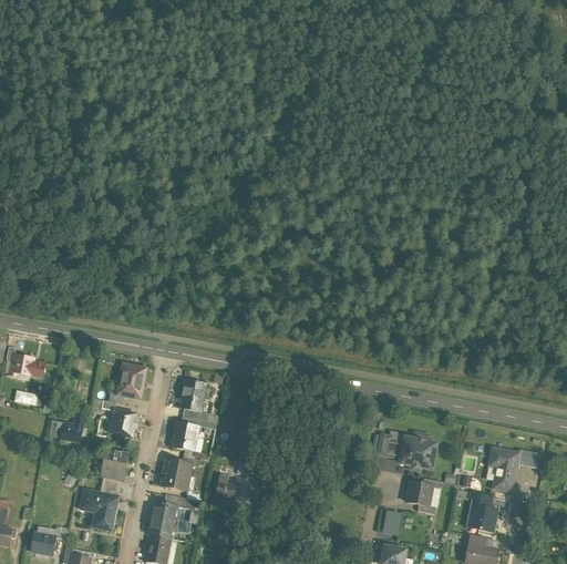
[(107,351),(106,359),(114,360),(115,352),(107,351)]
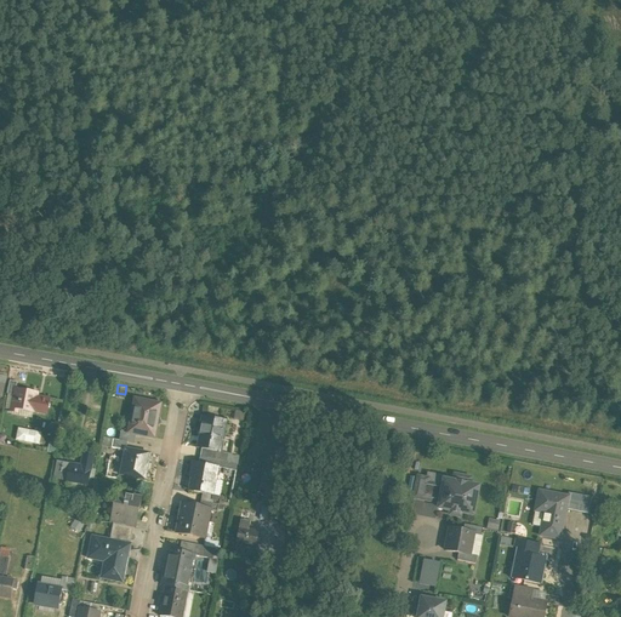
[(38,392),(16,387),(11,407),(17,409),(17,411),(32,413),(32,409),(46,411),(50,396),(36,394),(38,392)]
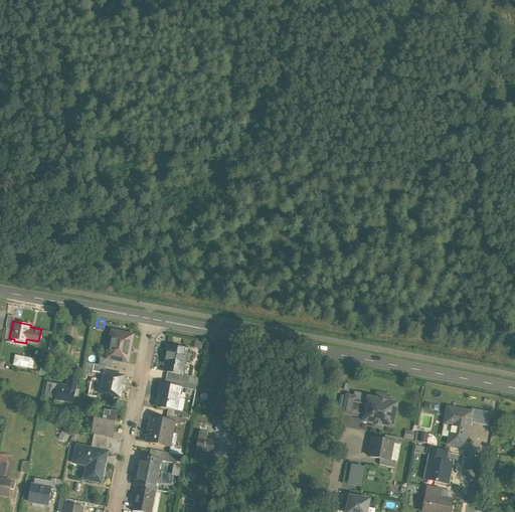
[(132,334),(112,329),(107,356),(113,358),(127,361),(132,334)]
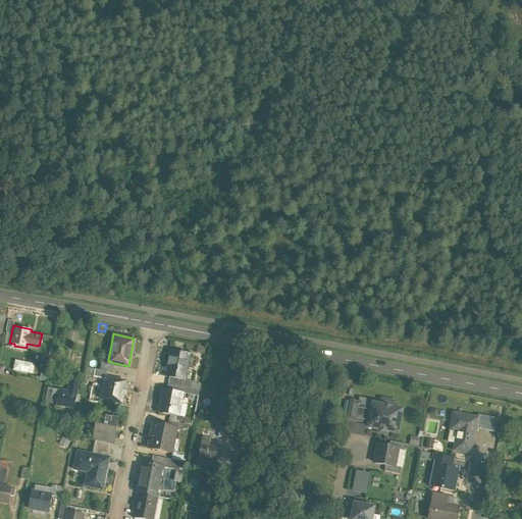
[(191,353),(170,348),(167,362),(171,363),(169,375),(186,378),(191,353)]
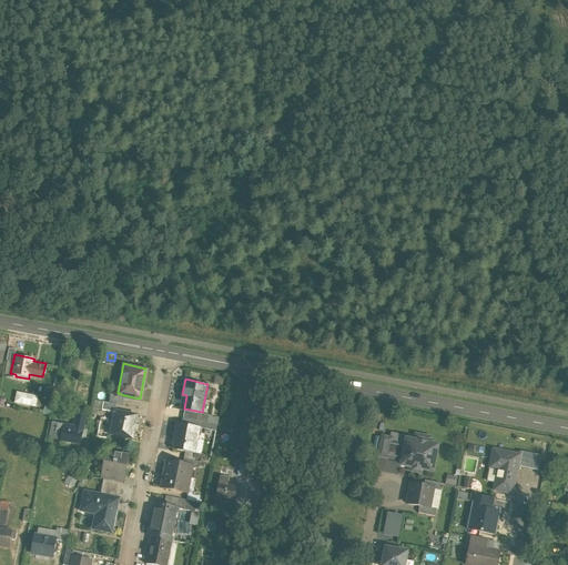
[(37,404),(39,393),(17,389),(14,400),(37,404)]
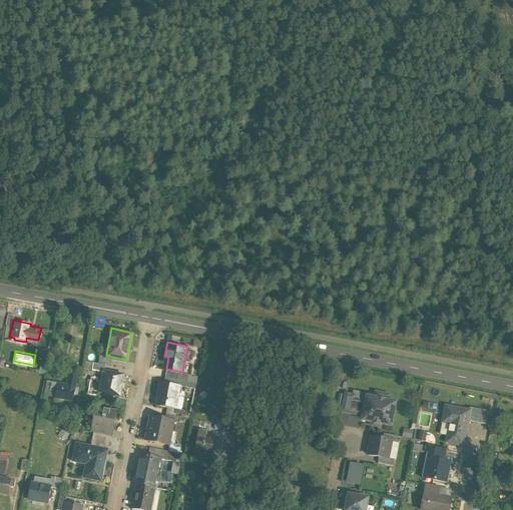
[(106,355),(99,354),(98,362),(105,363),(110,364),(112,357),(106,355)]
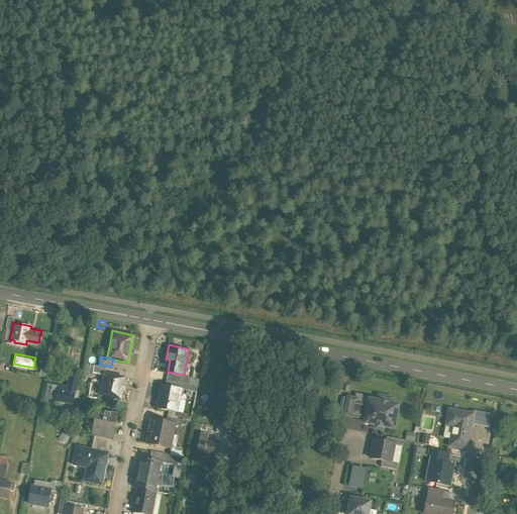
[(99,365),(94,364),(93,371),(104,373),(105,372),(106,366),(99,365)]
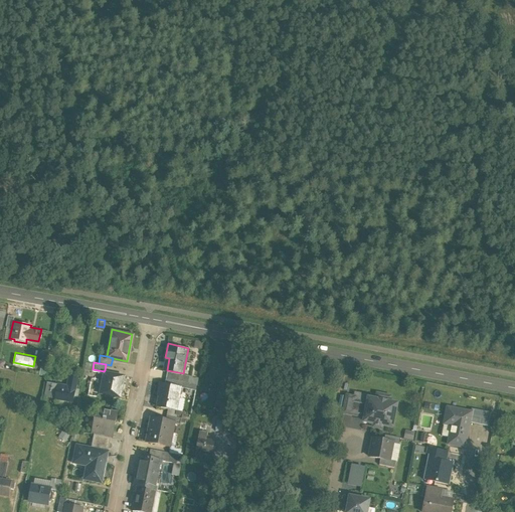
[(105,370),(104,371),(102,383),(105,383),(103,392),(120,395),(124,374),(105,370)]
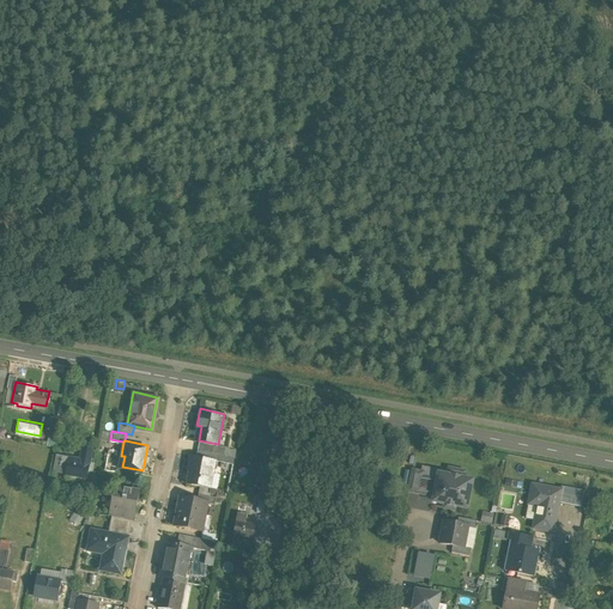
[(218,444),(199,440),(198,448),(217,451),(218,444)]
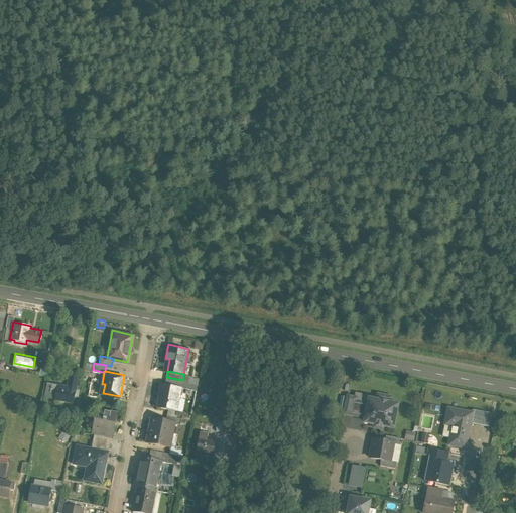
[(70,376),(68,384),(58,383),(55,397),(73,400),(78,377),(70,376)]
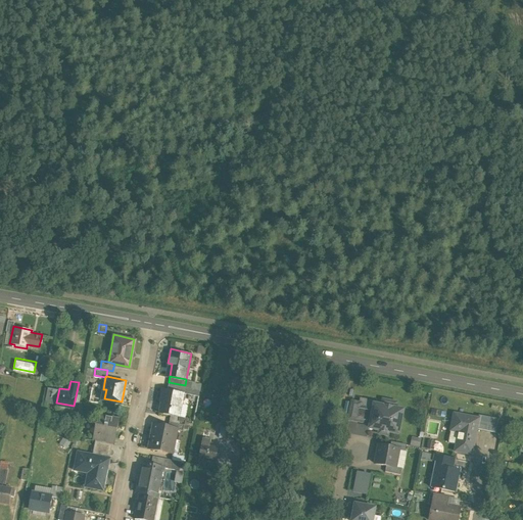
[(185,385),(169,382),(168,388),(184,391),(185,385)]
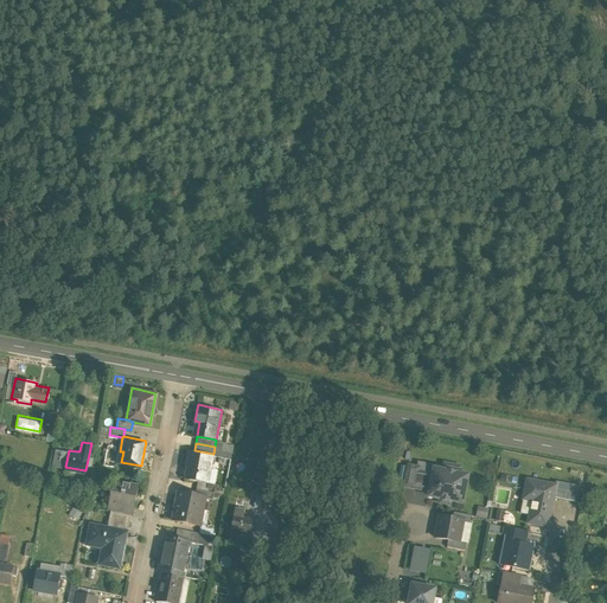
[(69,450),(56,448),(52,461),(58,462),(57,468),(64,470),(65,467),(69,450)]
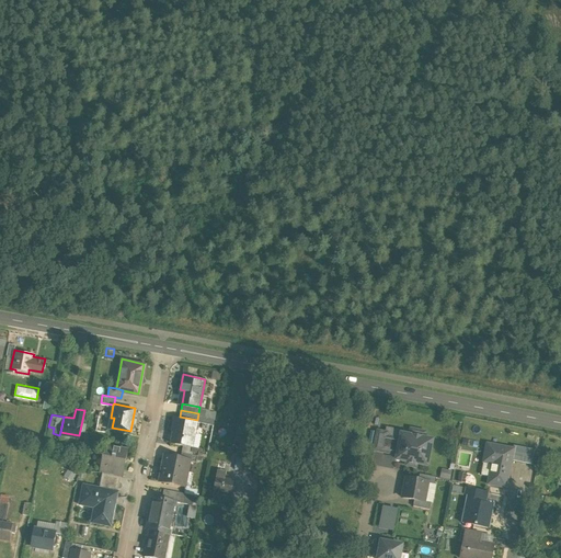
[(180,417),(174,416),(172,430),(178,431),(174,442),(183,444),(192,445),(197,420),(180,417)]
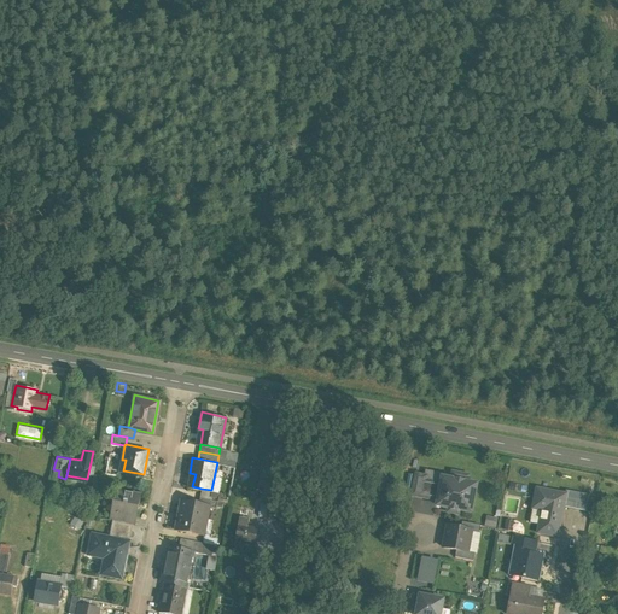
[(476,483),(442,475),(438,497),(437,503),(470,509),(476,483)]
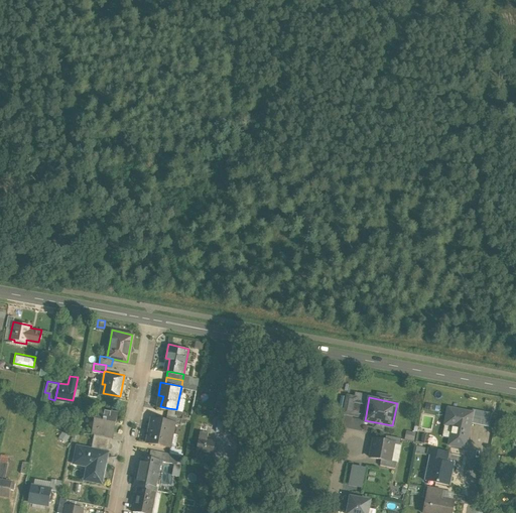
[(368,402),(353,399),(350,412),(366,415),(368,402)]
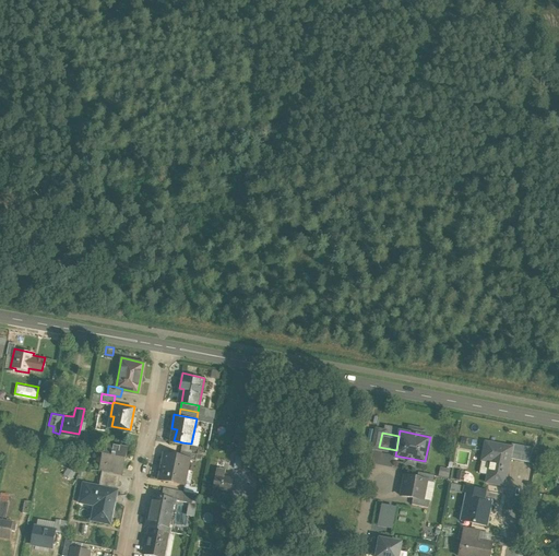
[(511,446),(485,440),(482,459),(490,460),(486,481),(504,484),(509,457),(512,446),(511,446)]
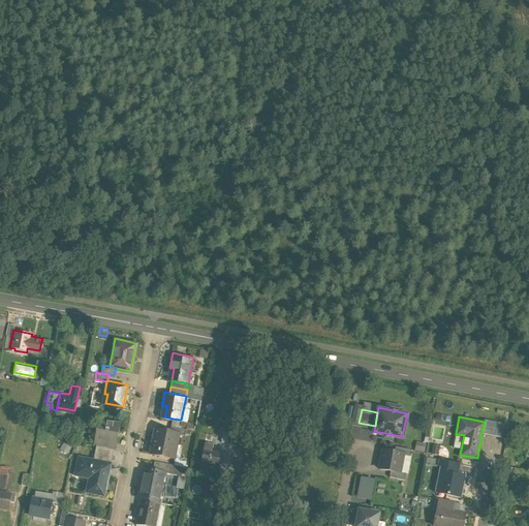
[(121,423),(99,419),(96,431),(100,432),(99,437),(115,440),(117,431),(119,431),(121,423)]
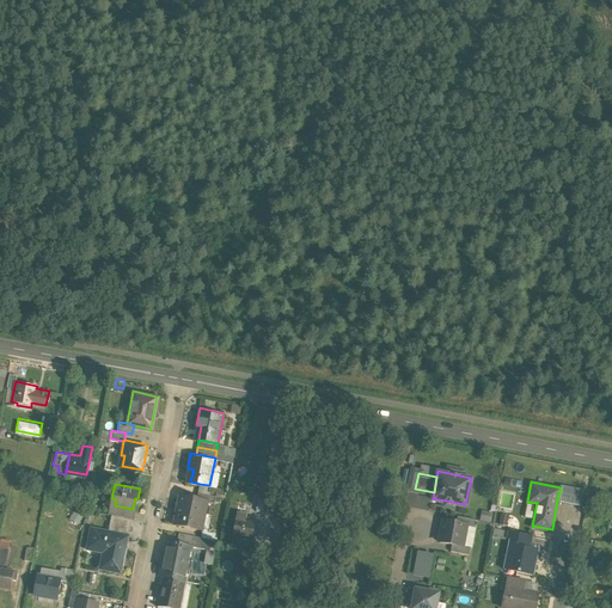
[(209,485),(200,484),(199,491),(215,495),(218,487),(209,485)]
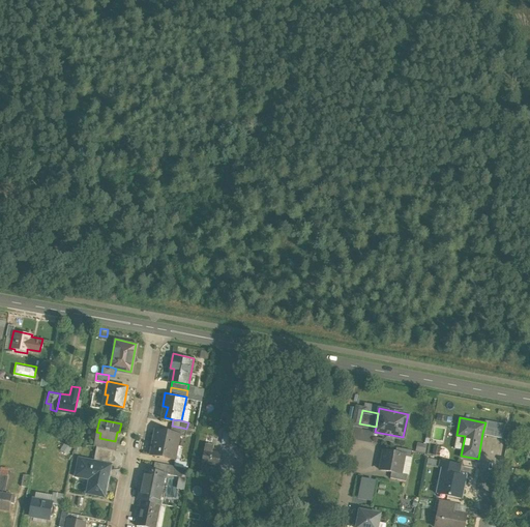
[(504,422),(484,419),(484,422),(486,422),(482,433),(501,437),(504,422)]
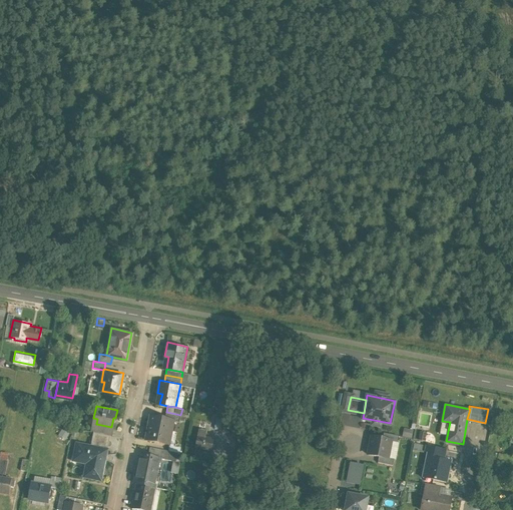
[(180,415),(166,412),(165,418),(173,420),(179,421),(180,415)]
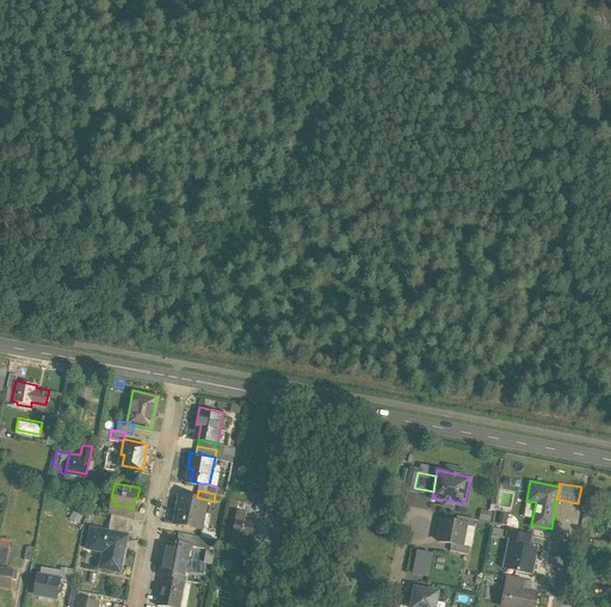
[(270,493),(260,490),(258,503),(259,505),(259,506),(257,505),(255,508),(266,511),(270,493)]
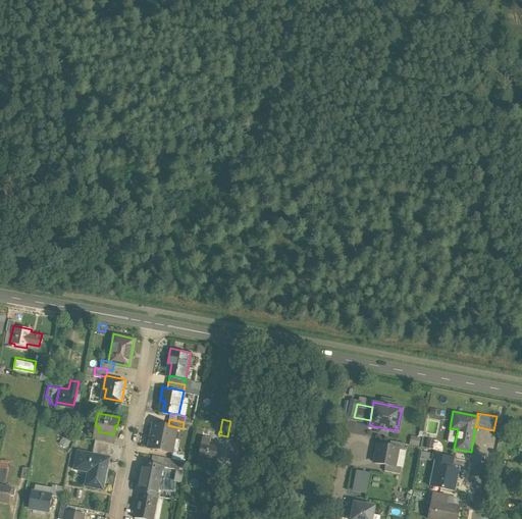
[(168,425),(153,422),(148,446),(172,451),(176,427),(168,425)]
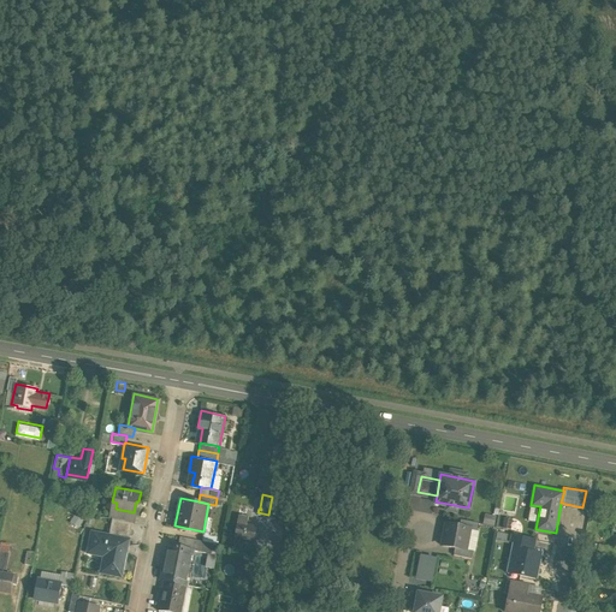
[(134,512),(116,509),(114,516),(129,520),(132,520),(134,512)]
